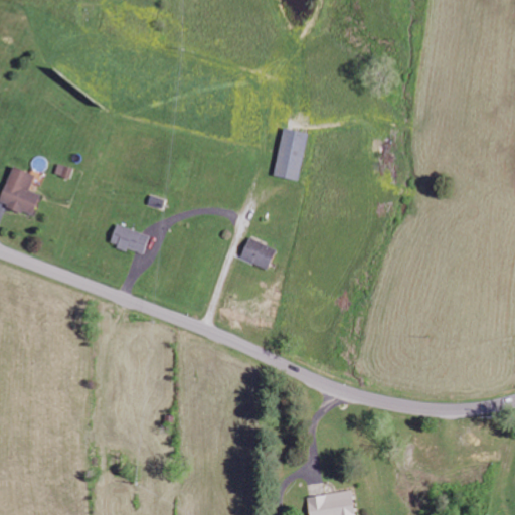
[(275,175),(299,181),(310,134),(286,128),(275,175)]
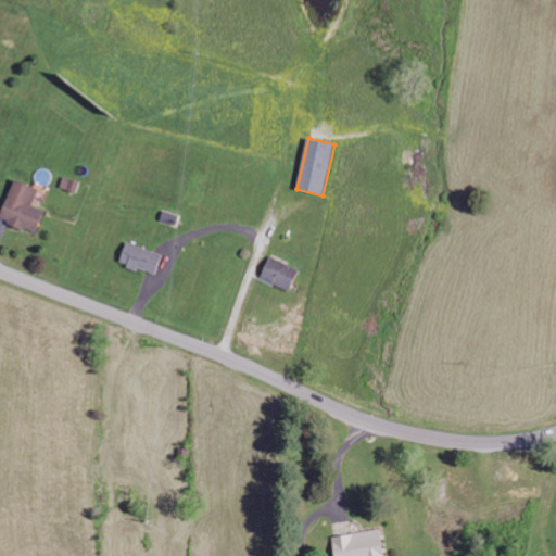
[(61,188),(77,192),(79,182),(64,179),(61,188)]
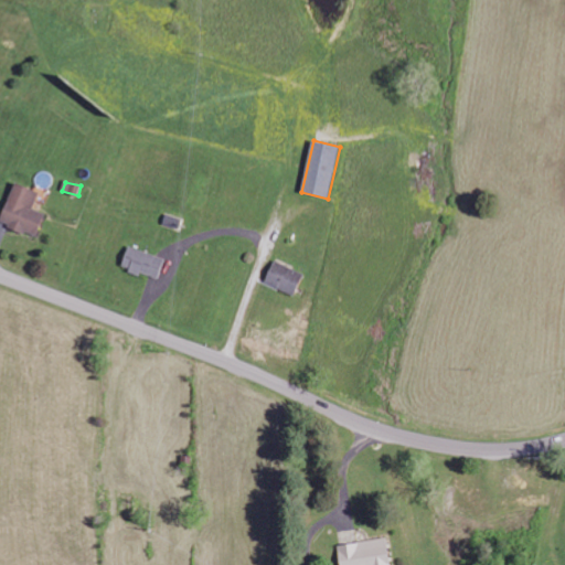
[(38,237),(45,214),(33,210),(40,192),(14,183),(0,223),(38,237)]
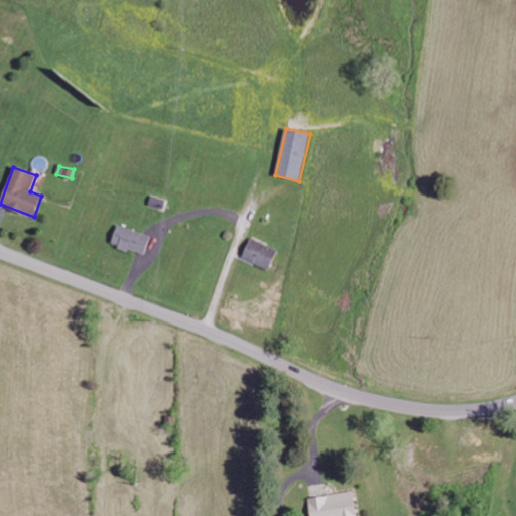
[(144,256),(150,236),(117,226),(111,245),(144,256)]
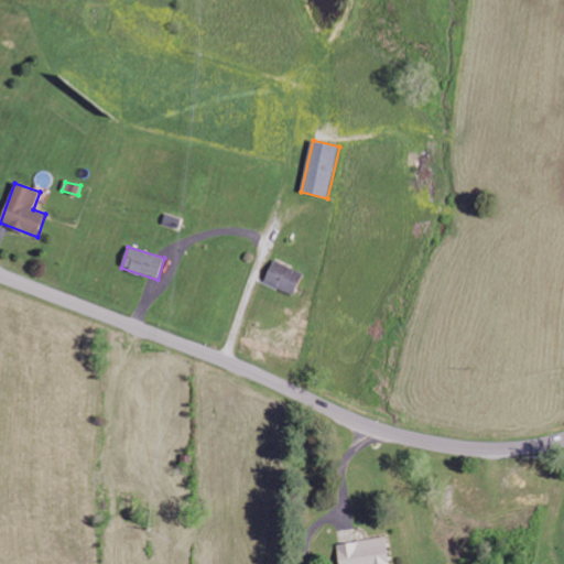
[(295,295),(304,273),(274,261),(264,282),(295,295)]
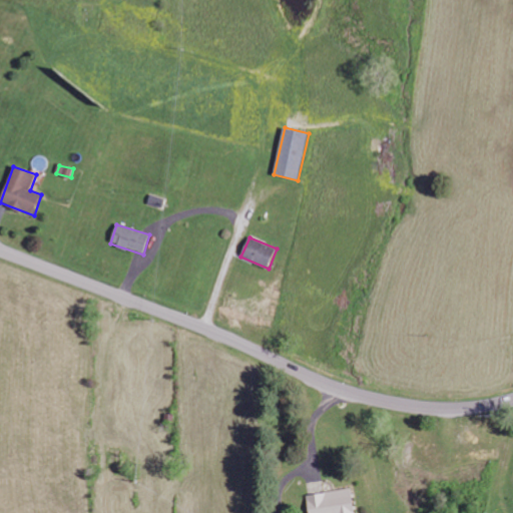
[(308,494),(310,512),(354,512),(353,490),(308,494)]
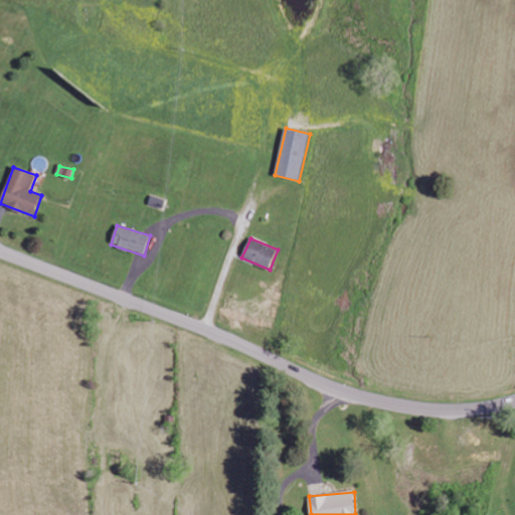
All buildings are outlined.
